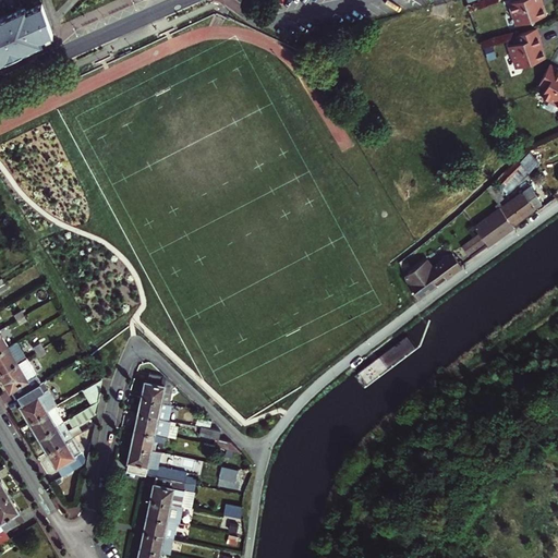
[(28,0),(0,0),(0,14),(7,14),(4,7),(29,0),(28,0)]
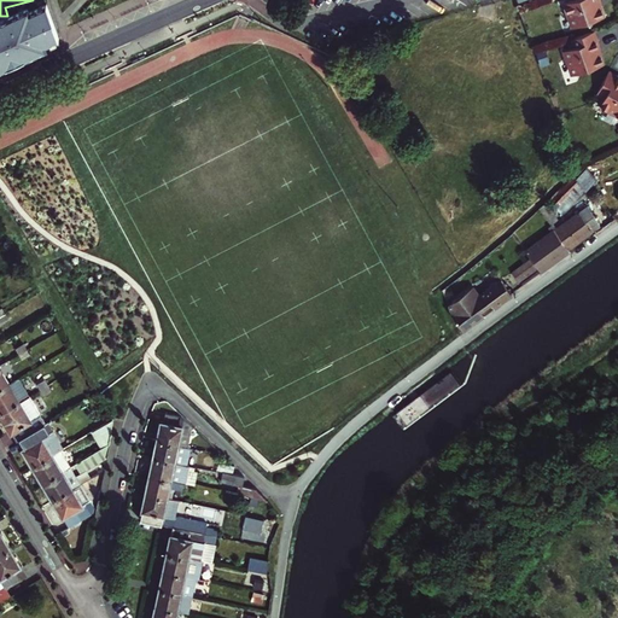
[(565,0),(573,24),(605,13),(601,3),(600,4),(598,0),(565,0)]
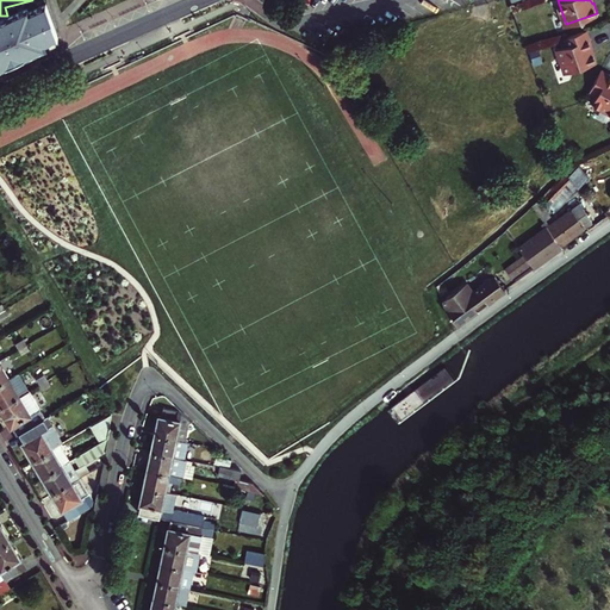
[(45,4),(0,20),(0,69),(60,44),(45,4)]
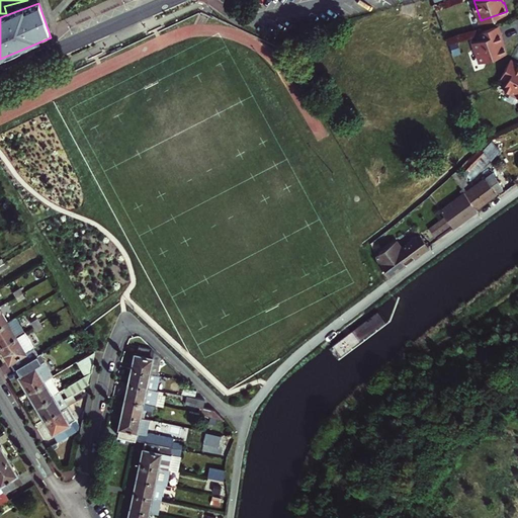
[(500,23),(479,30),(481,37),(473,40),(481,61),(508,51),(505,42),(503,42),(501,38),(504,37),(500,23)]
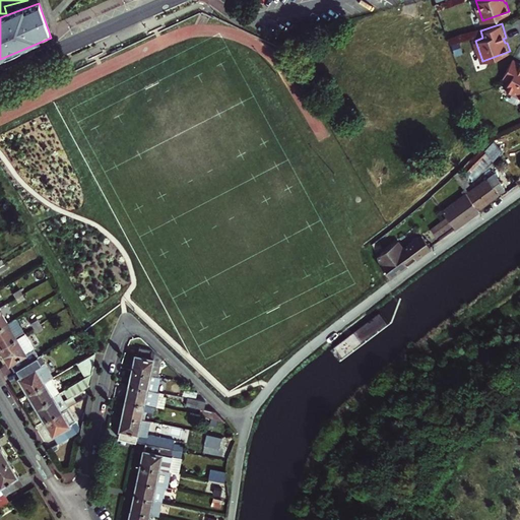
[(519,60),(514,57),(513,60),(504,76),(510,80),(506,86),(519,93),(519,60)]
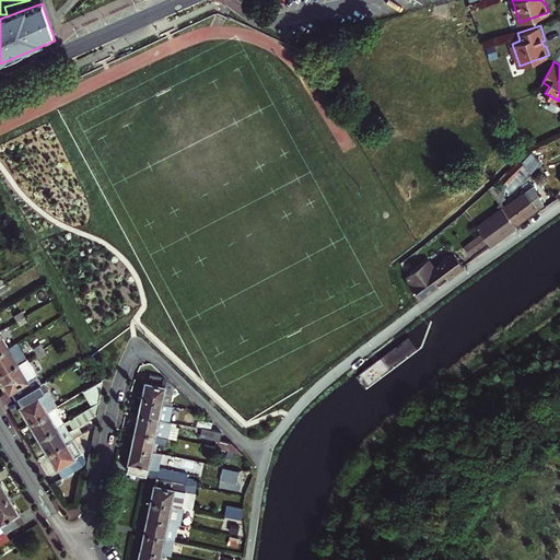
[(502,201),(506,198),(503,194),(509,189),(513,195),(552,164),(537,144),(525,151),(517,161),(489,188),(499,202),(502,201)]
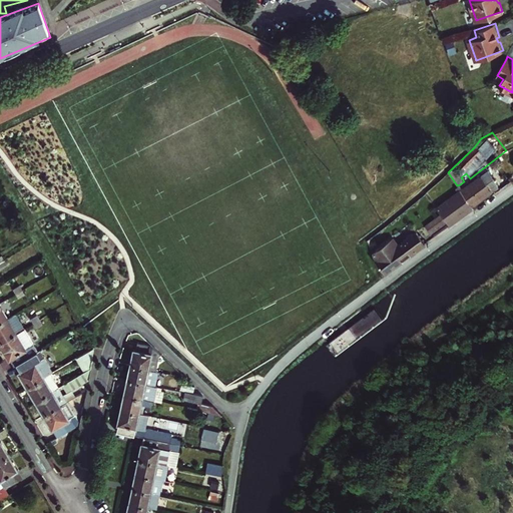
[(489,169),(463,188),(461,190),(472,205),(500,184),(489,169)]
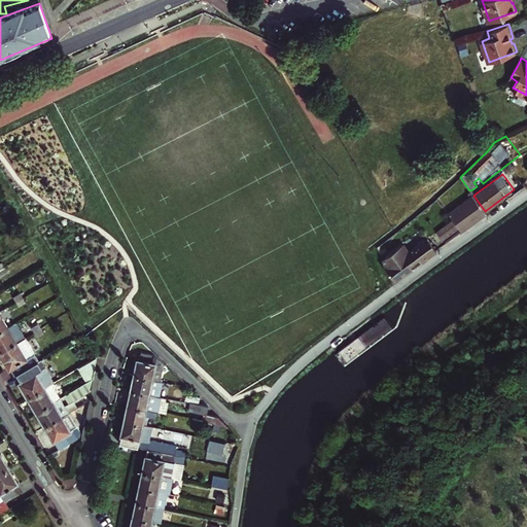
[(471,197),(449,213),(453,218),(458,226),(461,231),(486,213),(485,211),(473,196),(471,197)]
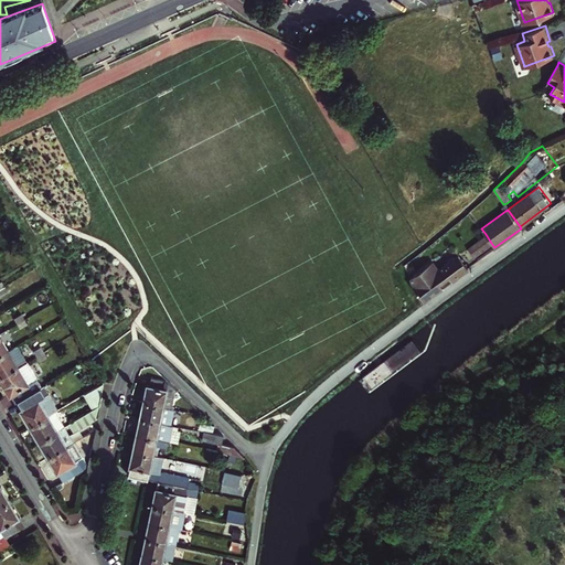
[(486,234),(476,242),(482,249),(491,243),(486,234)]
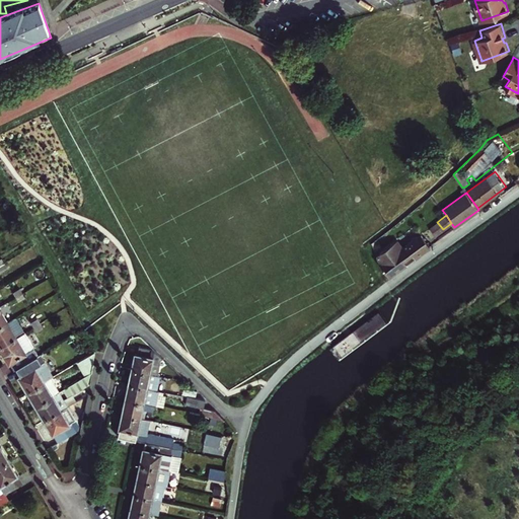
[(437,222),(430,227),(436,235),(443,229),(437,222)]
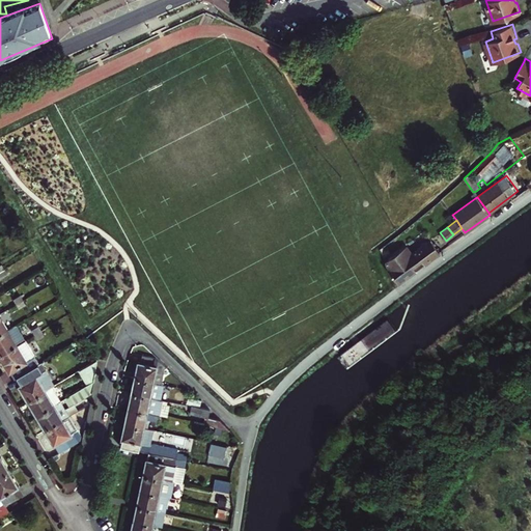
[(398,281),(440,251),(431,239),(413,253),(407,245),(387,260),(390,269),(398,281)]
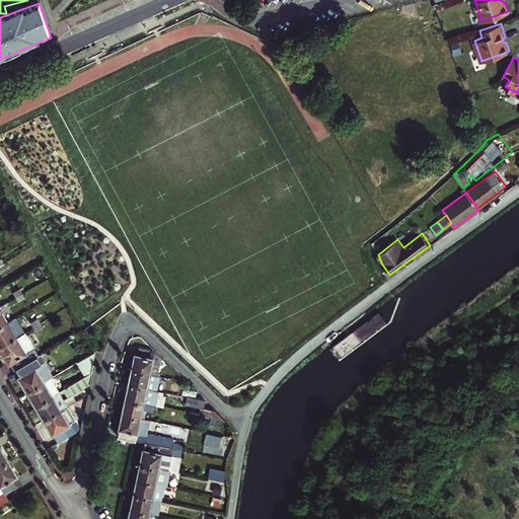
[(0,326),(0,347),(21,334),(12,319),(6,323),(0,326)]
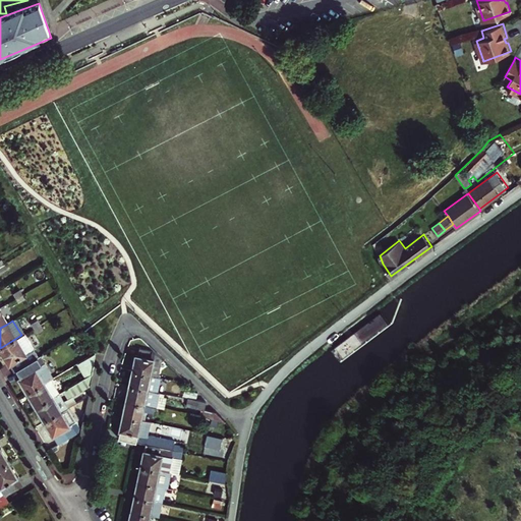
[(43,329),(40,325),(34,328),(37,333),(43,329)]
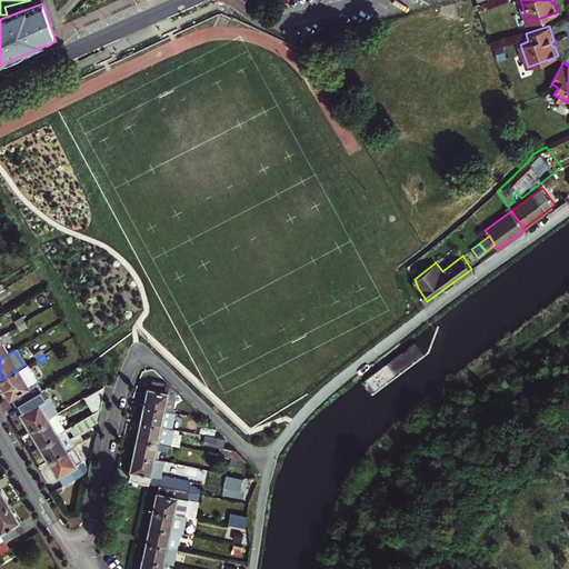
[(23,366),(0,380),(0,382),(13,405),(16,403),(38,390),(23,366)]
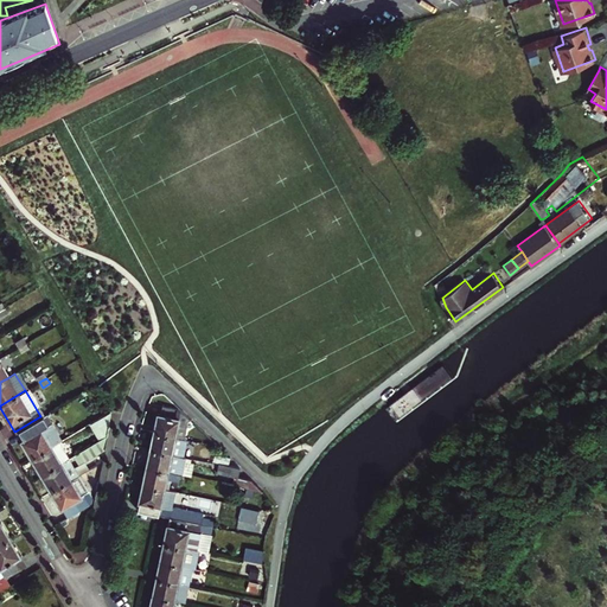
[(164,408),(158,433),(187,439),(190,421),(180,411),(164,408)]
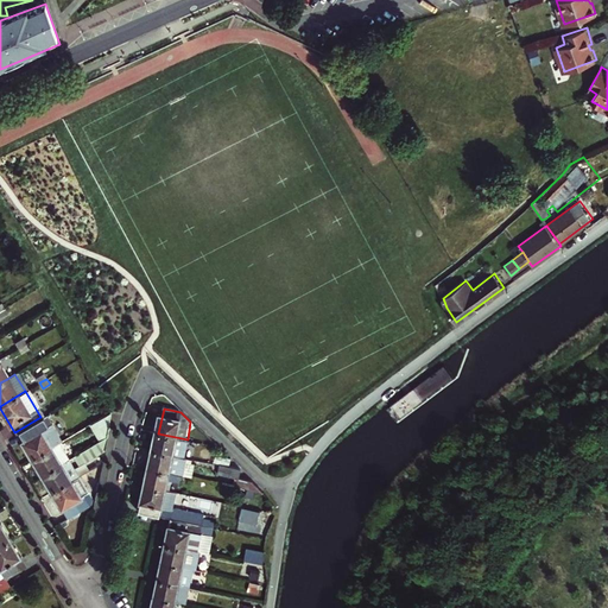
[(103,435),(107,411),(88,423),(97,439),(102,438),(103,435)]
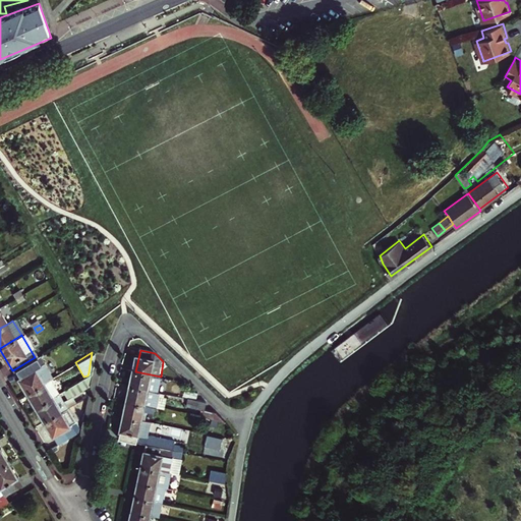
[(35,357),(14,369),(19,377),(16,378),(25,393),(48,380),(54,375),(40,354),(35,357)]
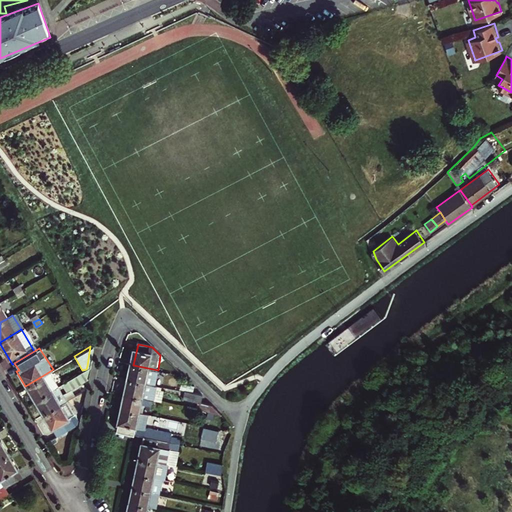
[(133,365),(130,380),(153,385),(157,385),(160,370),(158,370),(133,365)]
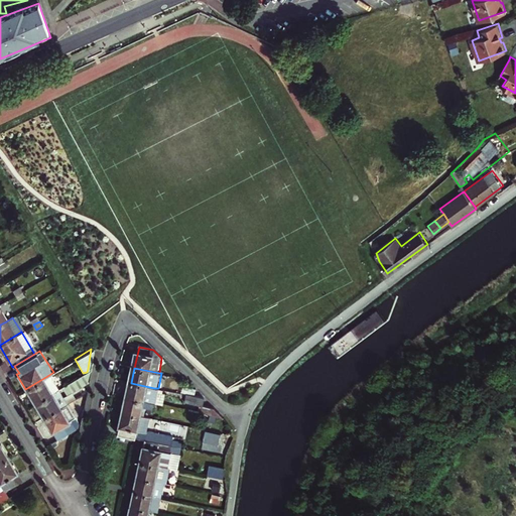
[(83,373),(67,384),(65,384),(67,388),(69,390),(85,380),(87,372),(83,373)]
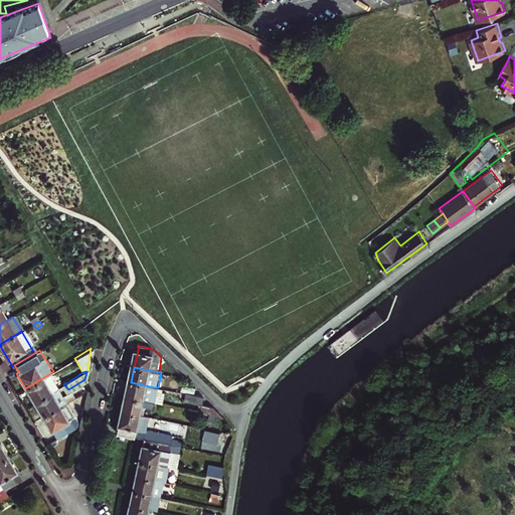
[(25,388),(34,402),(55,389),(47,375),(25,388)]
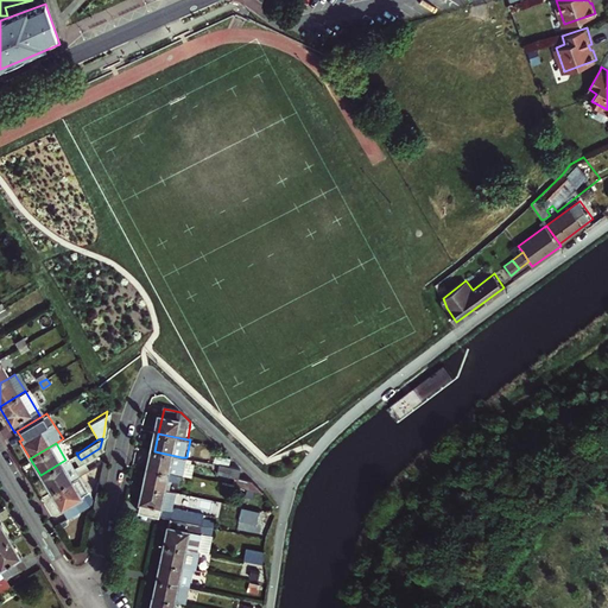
[(68,458),(70,456),(76,453),(78,453),(74,445),(64,451),(68,458)]
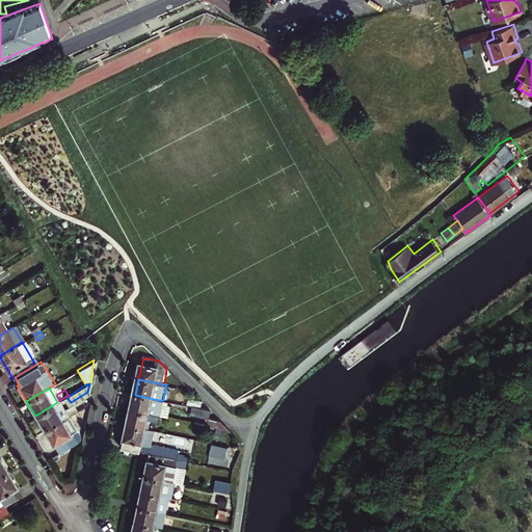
[(159,400),(135,395),(132,410),(160,417),(162,417),(165,401),(159,400)]
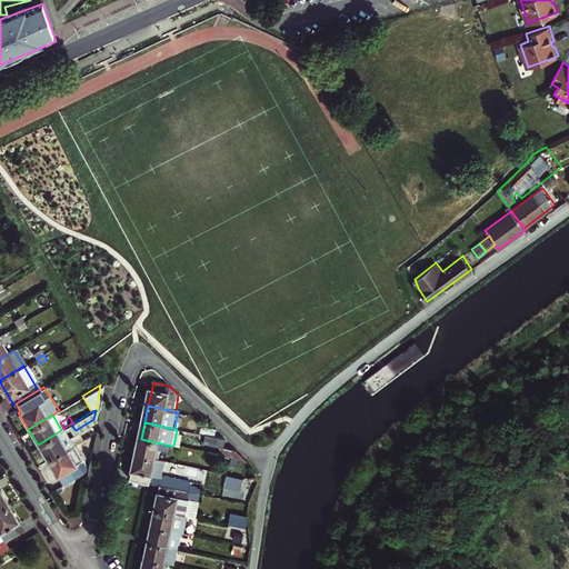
[(200,426),(199,433),(205,435),(212,436),(213,429),(200,426)]
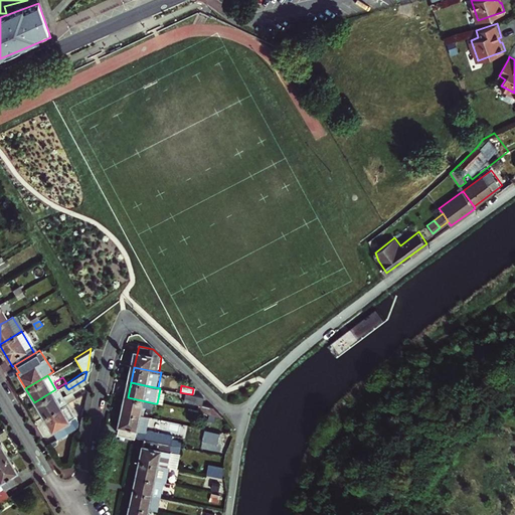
[(160,388),(157,403),(170,406),(173,390),(160,388)]
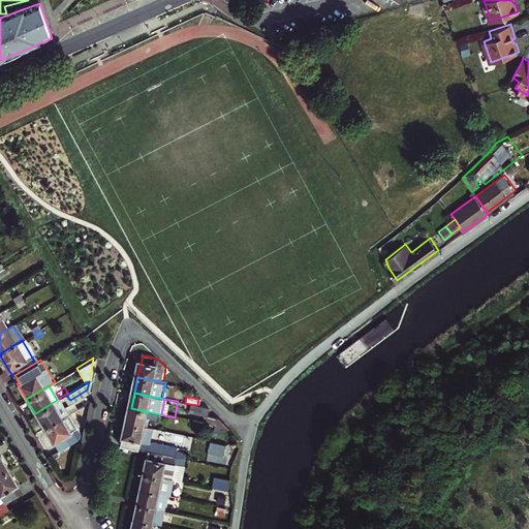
[(35,413),(43,428),(66,414),(57,400),(35,413)]
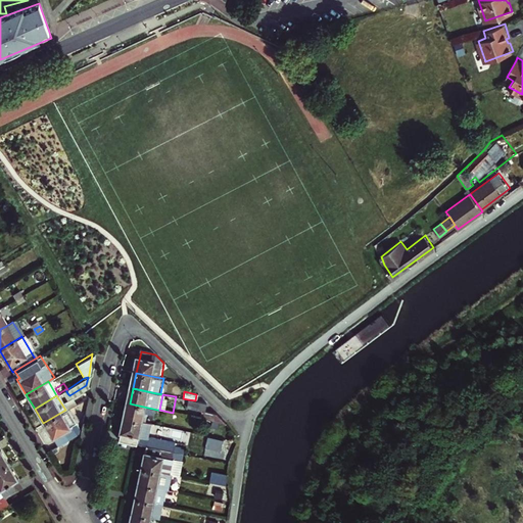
[(205,402),(188,399),(186,408),(203,412),(203,411),(205,402)]
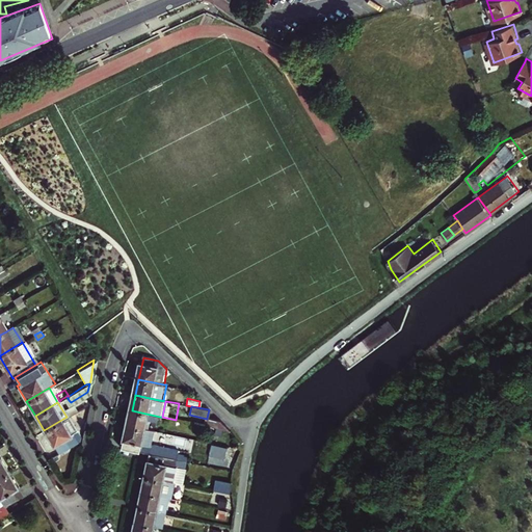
[(160,417),(132,410),(129,426),(147,430),(149,423),(158,425),(160,417)]
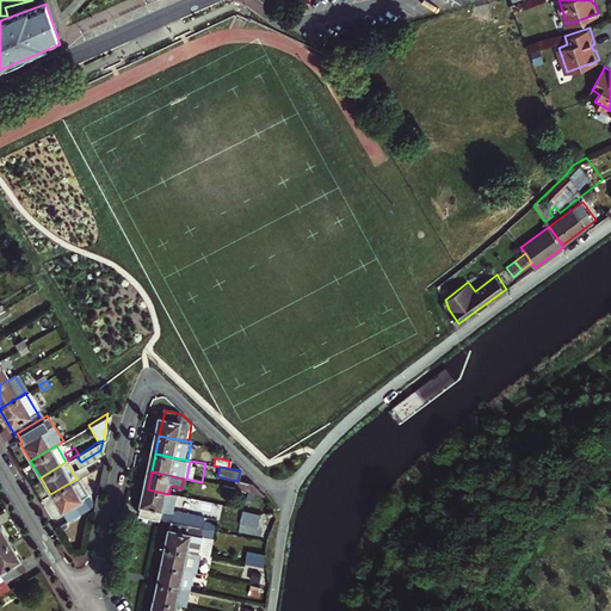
[(86,495),(76,479),(50,494),(67,522),(86,510),(79,499),(86,495)]
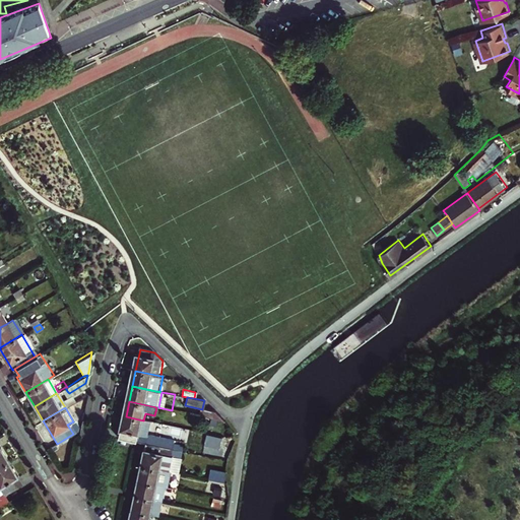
[(202,409),(200,416),(226,421),(215,410),(202,408),(202,409)]
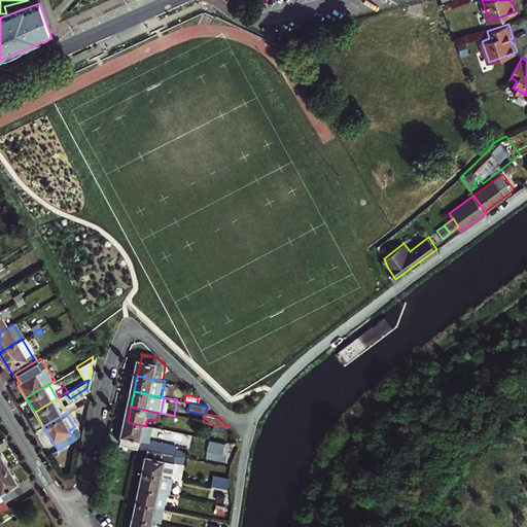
[(123,442),(148,448),(173,453),(175,446),(150,441),(142,440),(145,426),(128,422),(123,442)]
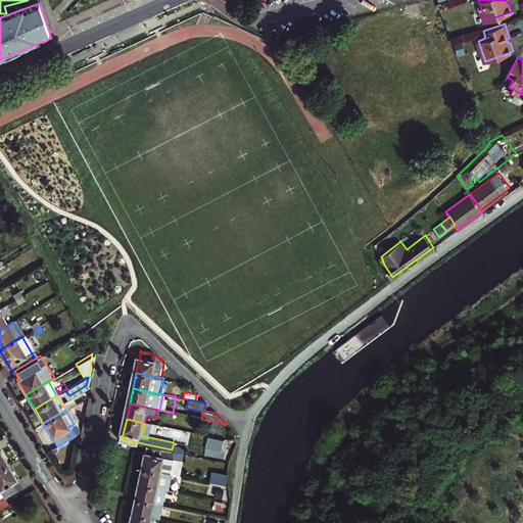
[(141,436),(149,437),(152,425),(144,423),(141,436)]
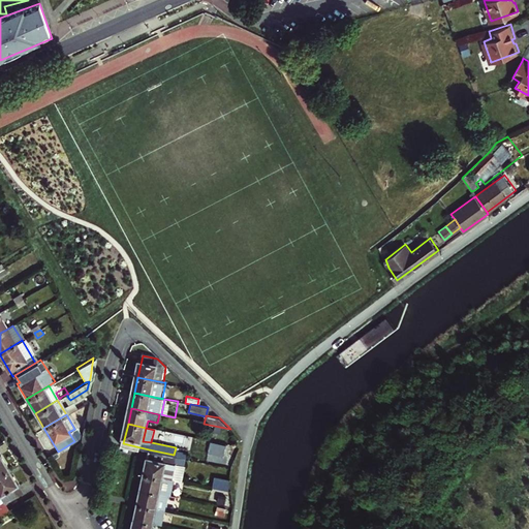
[(210,442),(208,455),(227,459),(229,445),(210,442)]
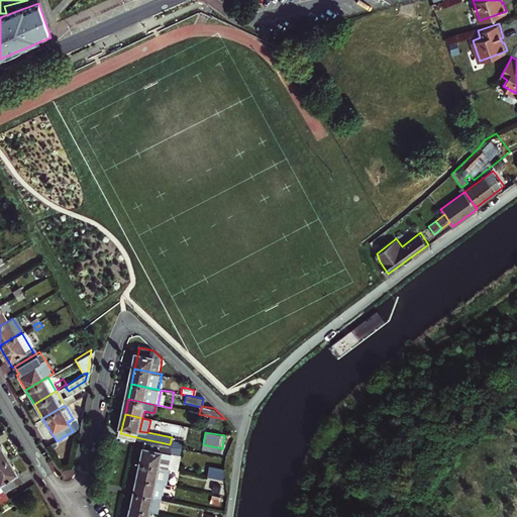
[(170,444),(145,439),(140,461),(168,468),(171,451),(180,453),(181,447),(173,445),(170,444)]
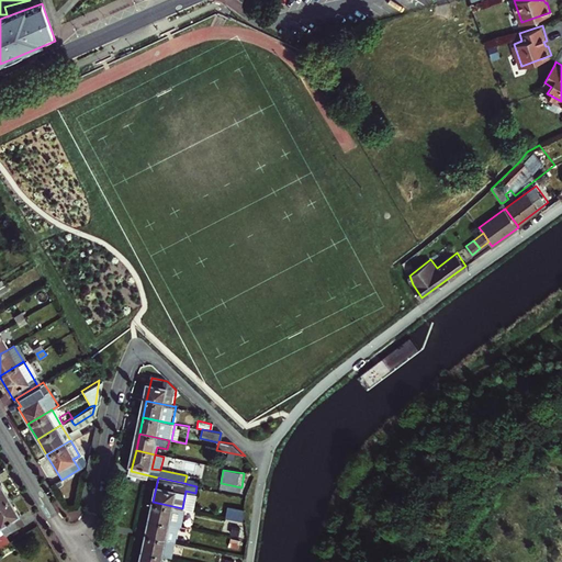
[(0,503),(11,497),(0,479),(0,503)]
